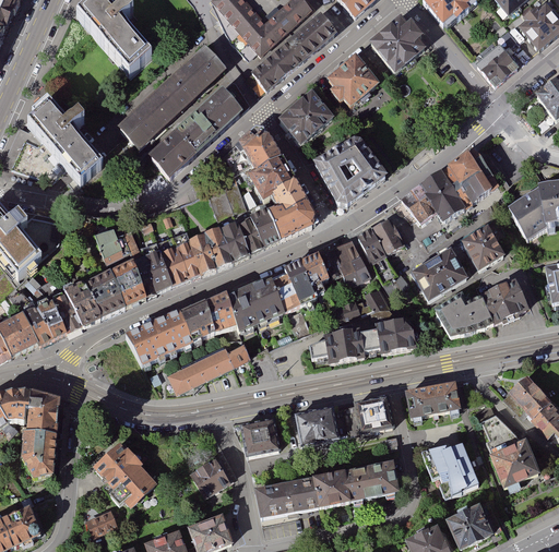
[(0,0),(0,47),(4,39),(11,23),(22,0),(0,0)]
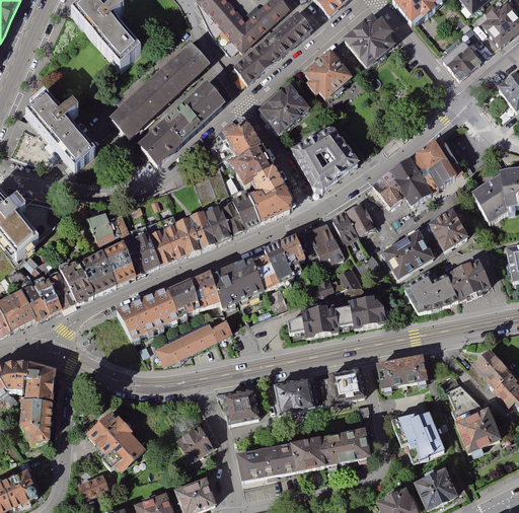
[(109,20),(120,11),(113,3),(103,12),(92,0),(80,0),(77,3),(67,12),(116,67),(135,50),(109,20)]
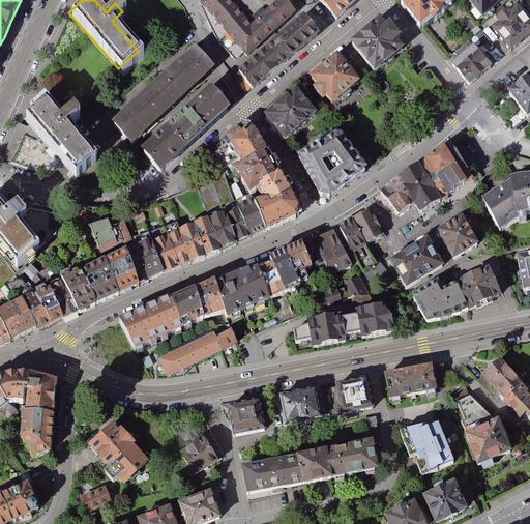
[(204,0),(198,7),(244,55),(293,17),(278,0),(248,28),(228,6),(233,0),(204,0)]
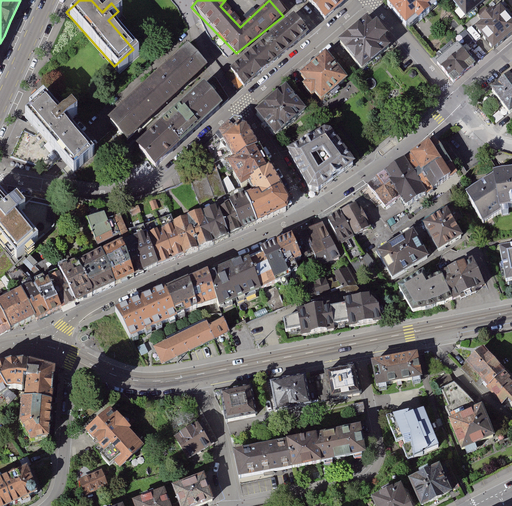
[(349,2),(347,0),(307,0),(305,2),(305,3),(315,15),(324,25),(349,2)]
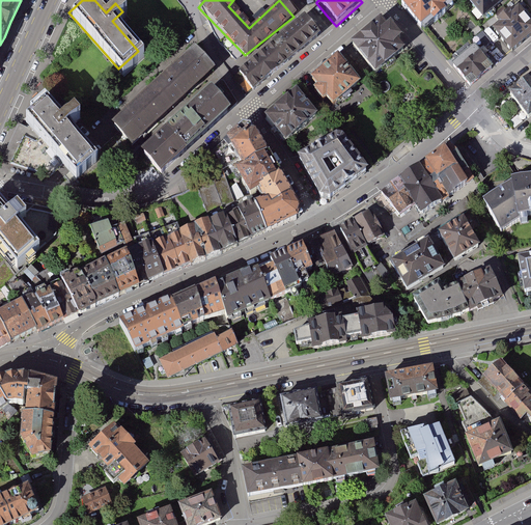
[(403,0),(422,23),(431,15),(434,17),(448,5),(446,4),(450,0),(403,0)]
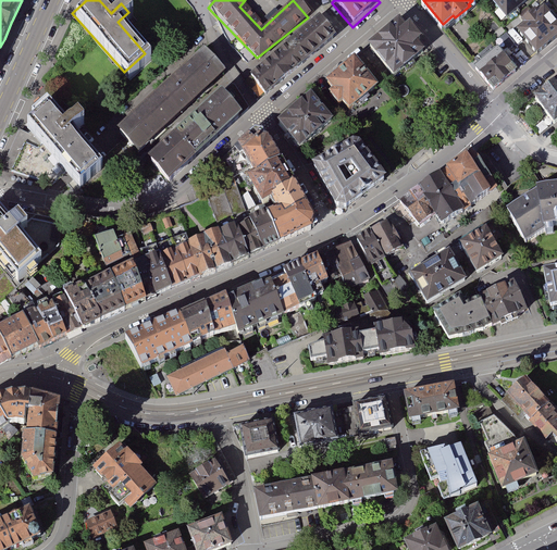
[(492,0),(490,2),(506,21),(531,0),(492,0)]
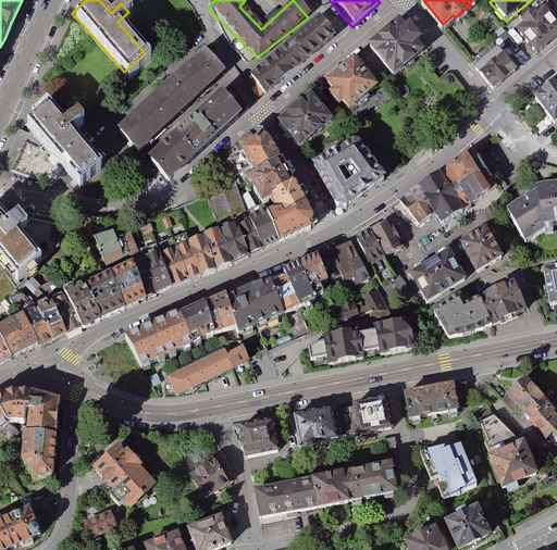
[(521,27),(515,33),(534,55),(556,36),(556,28),(556,27),(556,16),(545,3),(537,10),(540,12),(535,16),(532,13),(519,24),(521,27)]
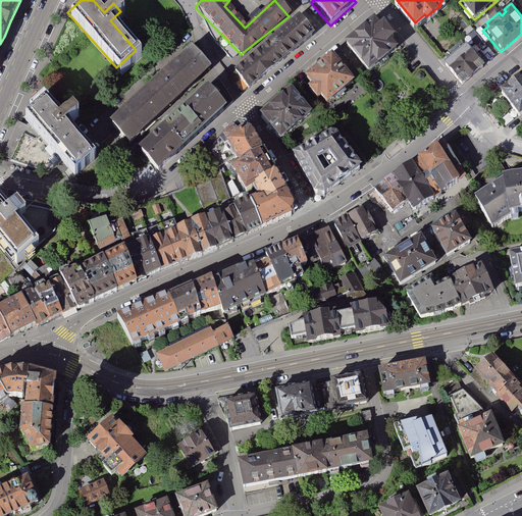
[(371,20),(343,44),(366,72),(396,49),(389,42),(393,40),(380,24),(377,28),(371,20)]
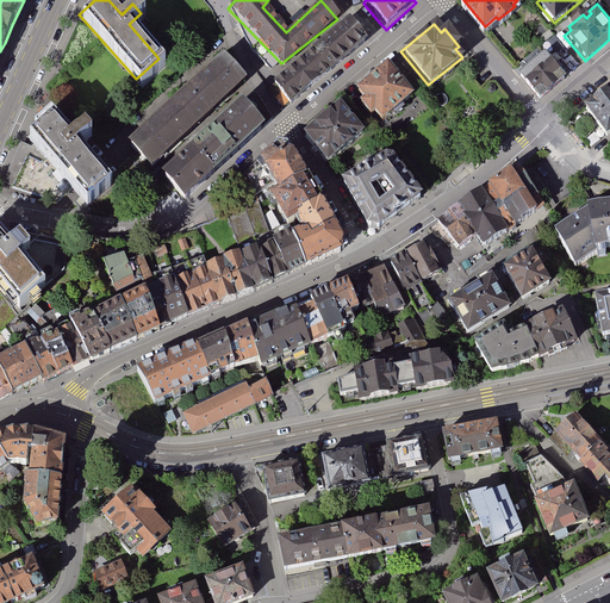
[(365,47),(347,25),(310,55),(328,76),(347,62),(365,47)]
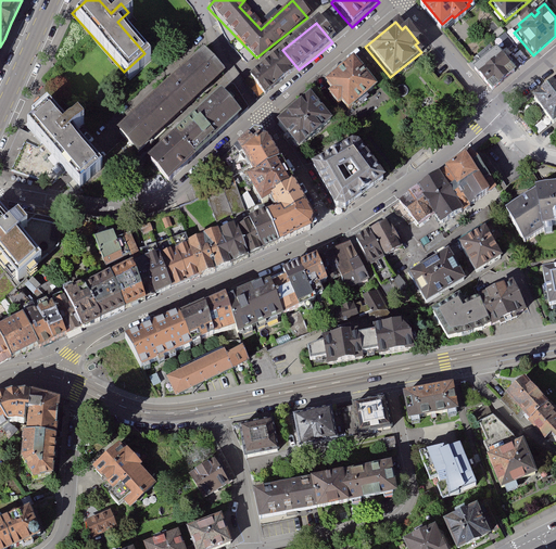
[(475,64),(492,50),(487,42),(469,58),(475,64)]
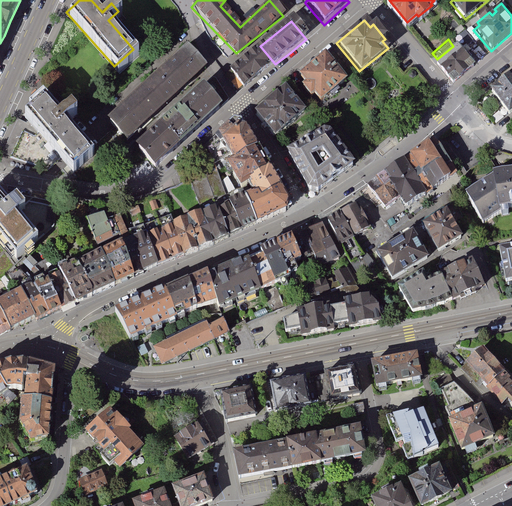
[(275,64),(260,46),(228,72),(243,91),(260,76),(275,64)]
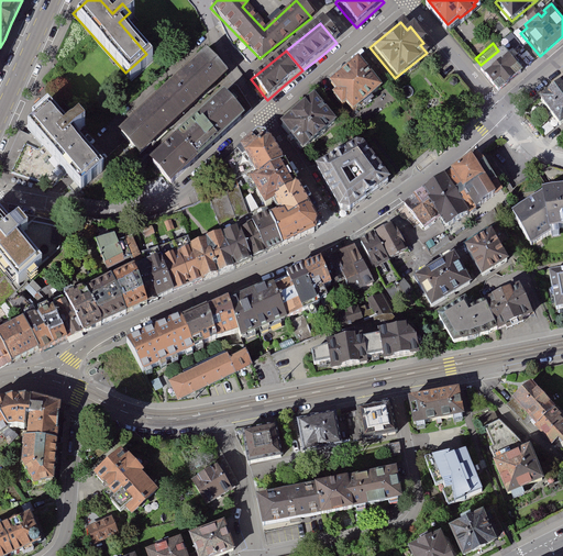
[(475,69),(495,92),(518,73),(498,51),(481,65),(475,69)]
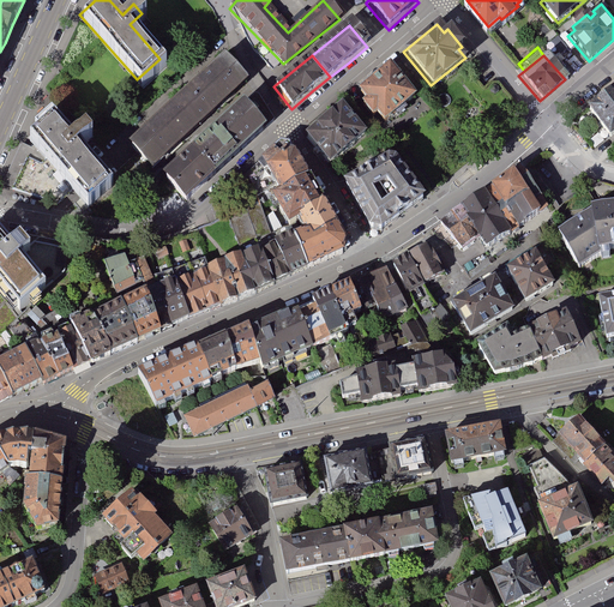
[(221,59),(126,146),(148,169),(172,148),(179,140),(222,102),(229,95),(244,83),(221,59)]
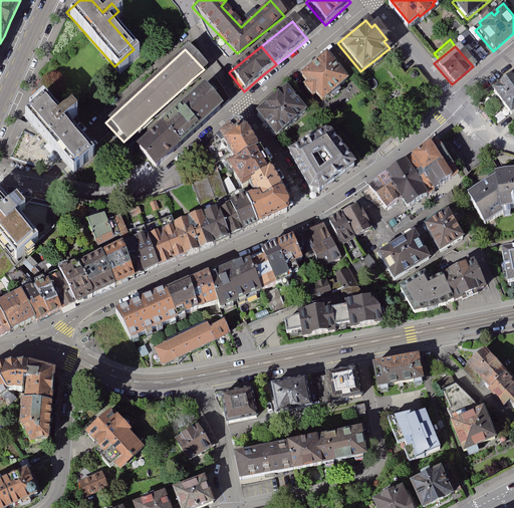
[(316,99),(322,106),(348,83),(326,56),(298,79),(305,88),(303,90),(312,102),(316,99)]
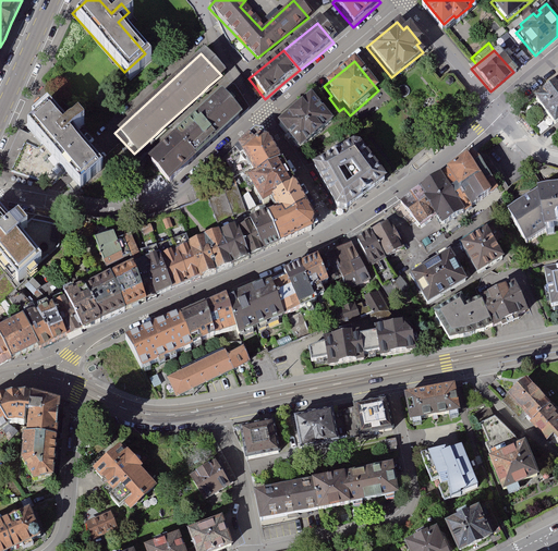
[(557,121),(557,78),(532,100),(553,125),(557,121)]
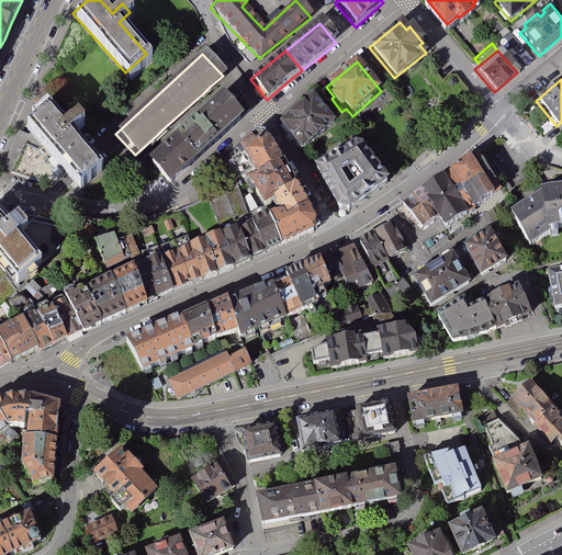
[(217,144),(242,121),(222,99),(149,168),(169,190),(188,172),(209,151),(217,144)]
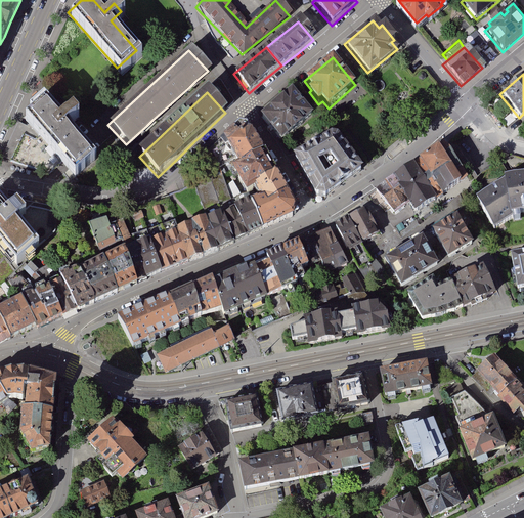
[(293,92),(261,118),(282,143),(313,118),(293,92)]
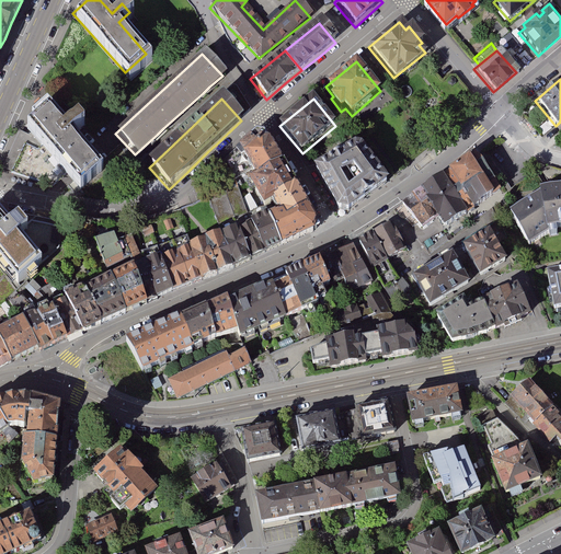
[(428,99),(418,108),(426,117),(437,107),(428,99)]
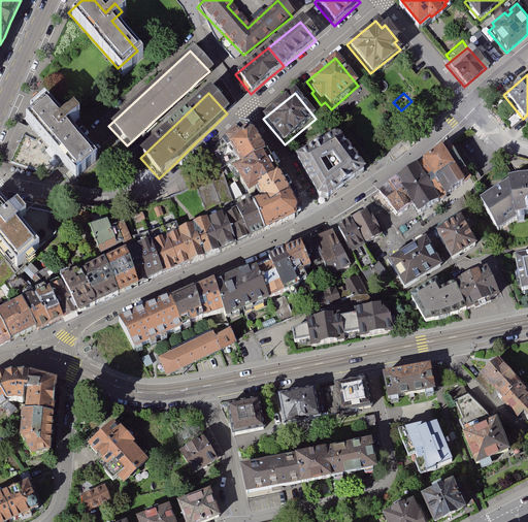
[(64,125),(75,116),(68,107),(58,117),(41,98),(21,117),(35,133),(55,156),(71,172),(91,155),(64,125)]
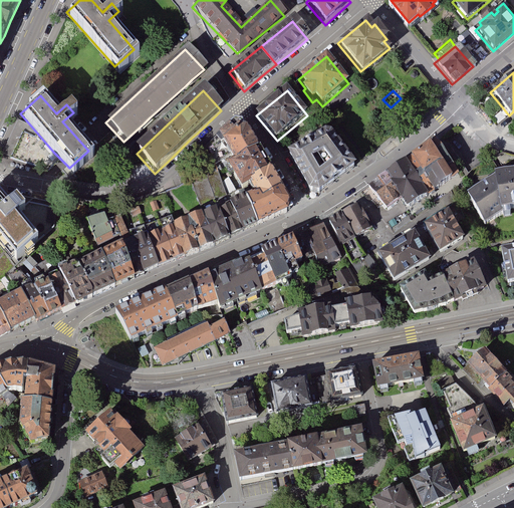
[(234,150),(260,137),(243,110),(236,110),(205,141),(212,161),(232,149),(234,150)]
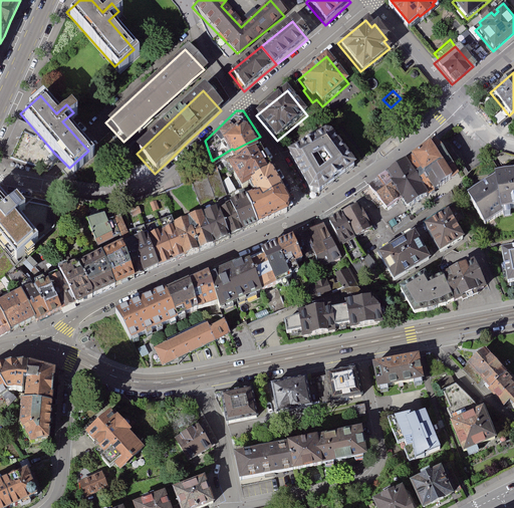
[(321,123),(286,146),(310,186),(321,188),(356,161),(328,124),(321,123)]
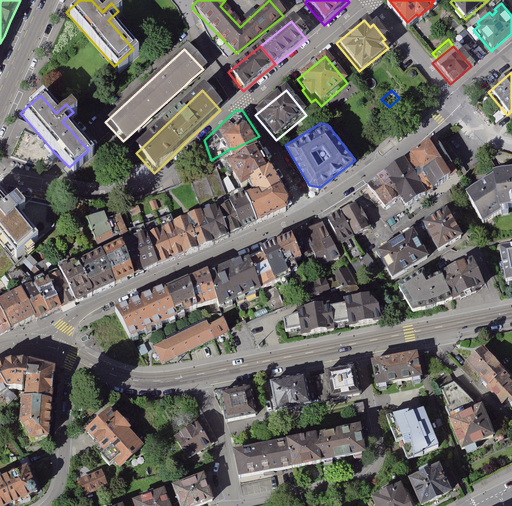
[(53,151),(34,129),(21,130),(10,159),(46,171),(53,151)]
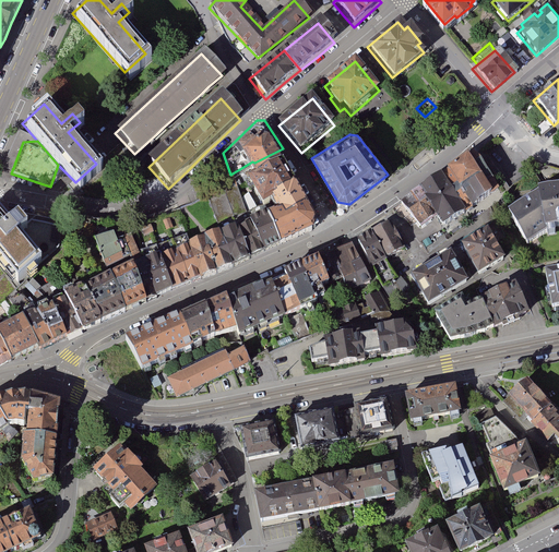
[(475,147),(444,168),(466,204),(499,183),(475,147)]
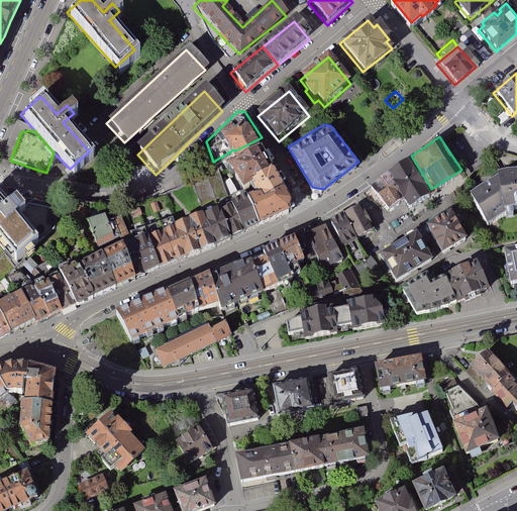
[(251,172),(274,158),(262,137),(235,150),(229,155),(242,179),(251,172)]
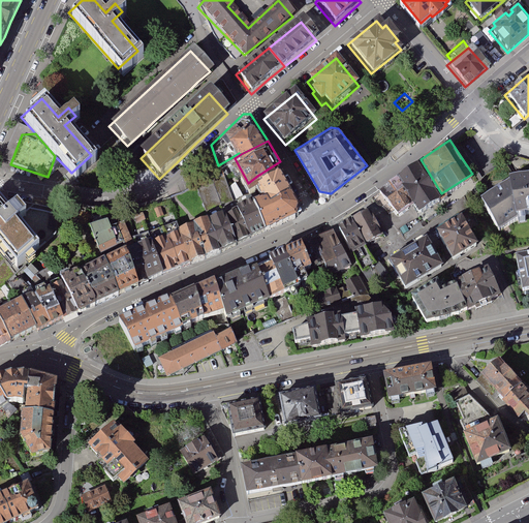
[(421,159),(398,174),(413,197),(419,208),(441,193),(421,159)]
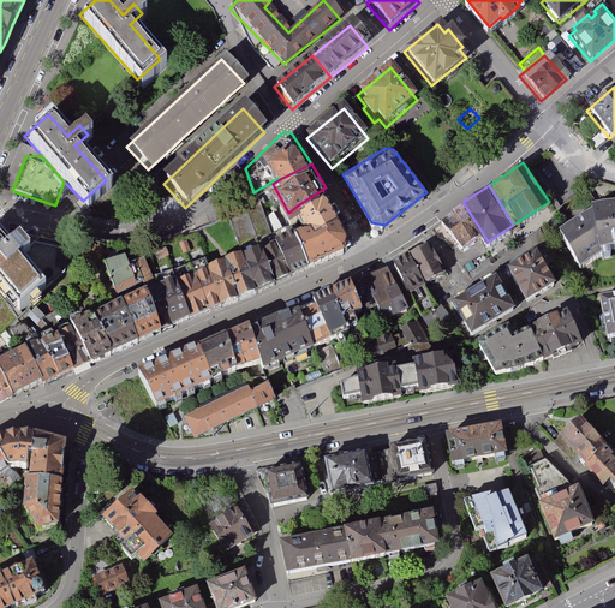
[(315,224),(339,210),(326,188),(299,204),(308,219),(311,218),(315,224)]
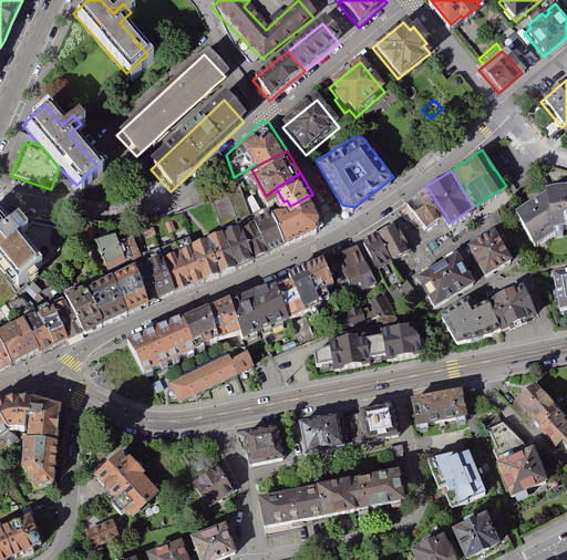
[(227,185),(239,219),(254,256),(274,248),(285,241),(270,205),(254,213),(240,179),(227,185)]
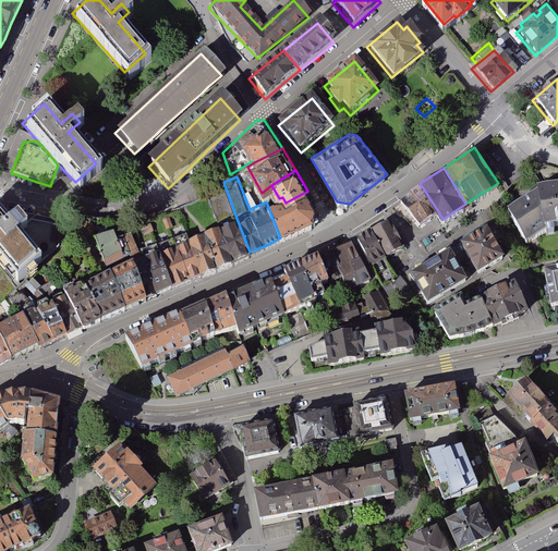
[(220,222),(233,260),(243,256),(250,252),(235,216),(223,182),(208,188),(220,222)]
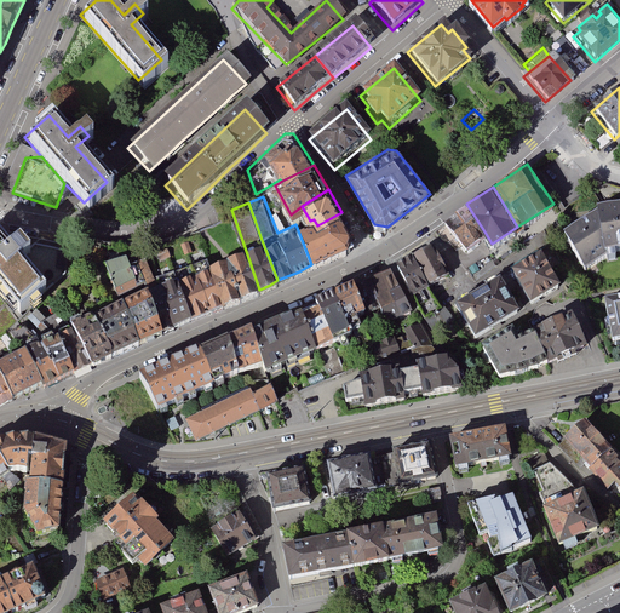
[(466,204),(448,218),(449,221),(438,228),(457,244),(461,240),(468,245),(484,231),(466,204)]
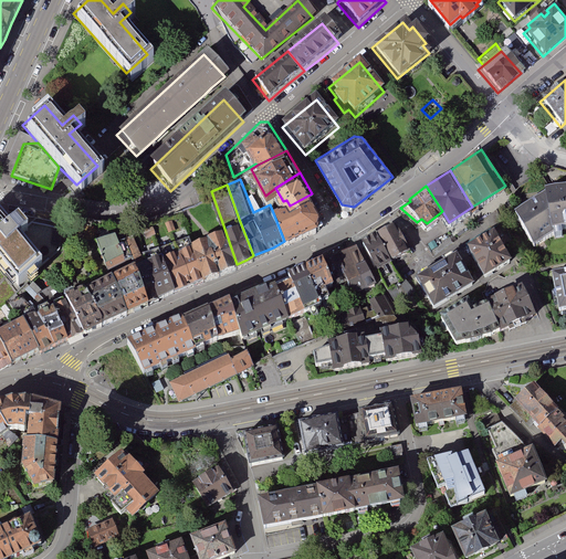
[(565,225),(565,187),(544,191),(512,212),(535,248),(555,235),(554,228),(565,225)]
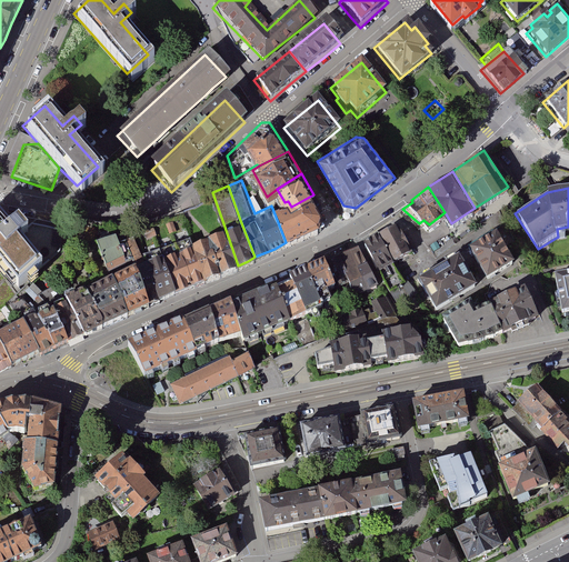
[(313,194),(291,207),(288,201),(285,202),(271,206),(286,242),(289,241),(318,229),(320,218),(321,212),(313,194)]
